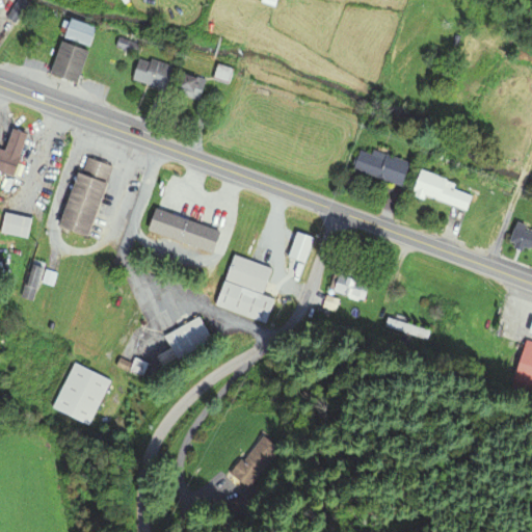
[(26,0),(16,0),(6,16),(16,21),(28,1),(26,0)]
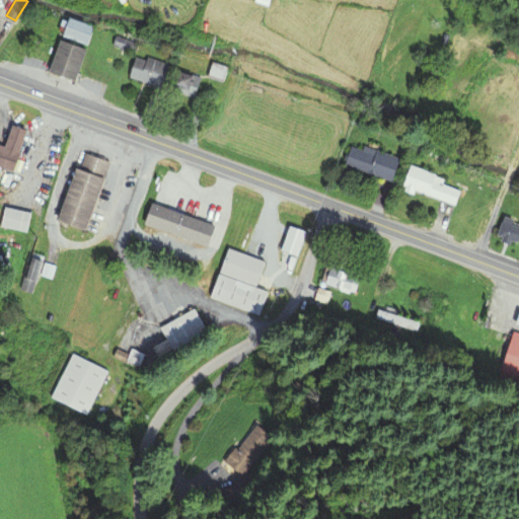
[(255,0),(254,3),(269,8),(271,0),(255,0)]
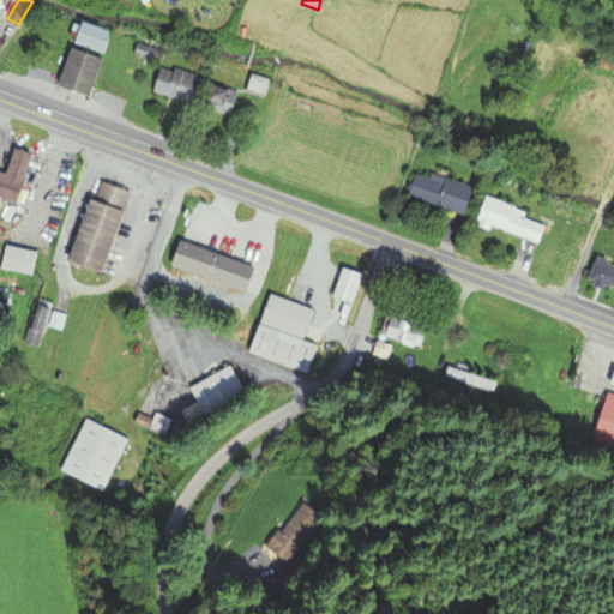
[(83,20),(74,42),(101,53),(109,31),(83,20)]
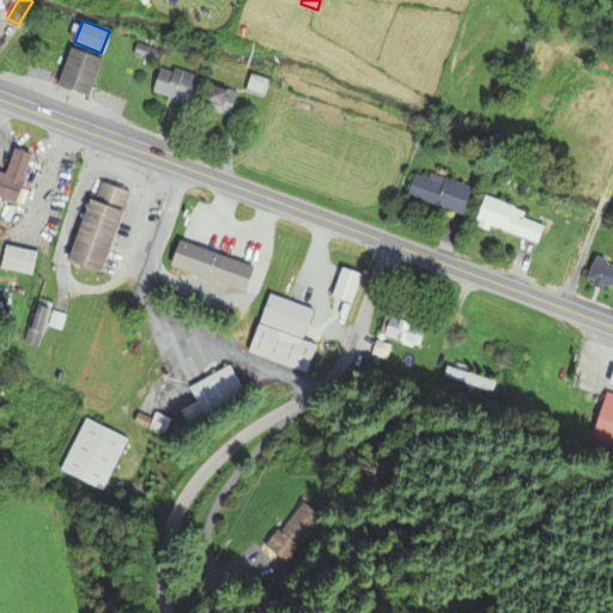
[(138,42),(134,53),(158,60),(162,50),(138,42)]
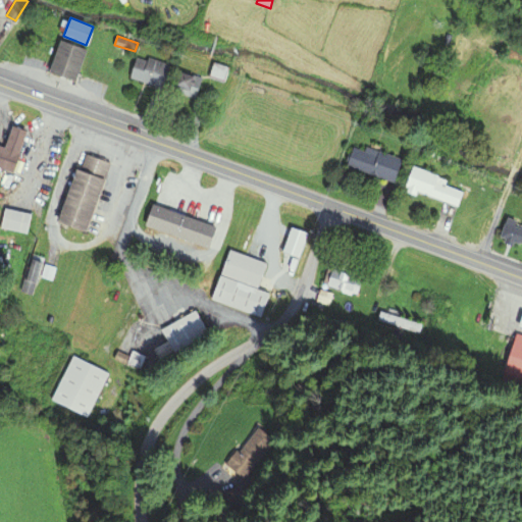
[(61,41),(51,71),(76,80),(87,49),(61,41)]
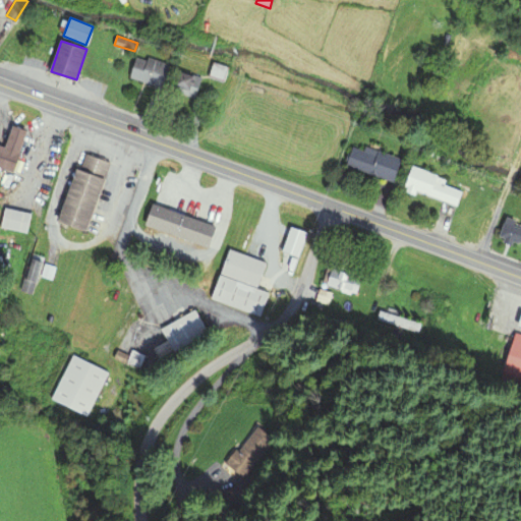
[(136,57),(130,76),(162,87),(169,64),(149,57),(148,61),(136,57)]
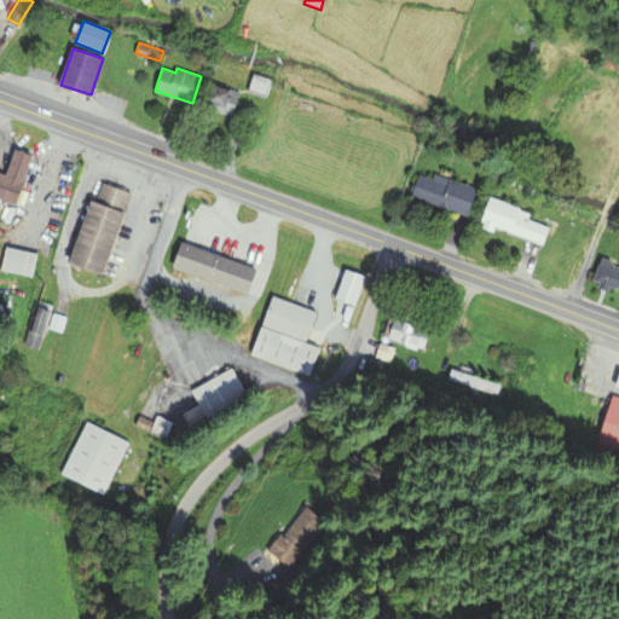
[(253,74),(248,88),(266,93),(271,79),(253,74)]
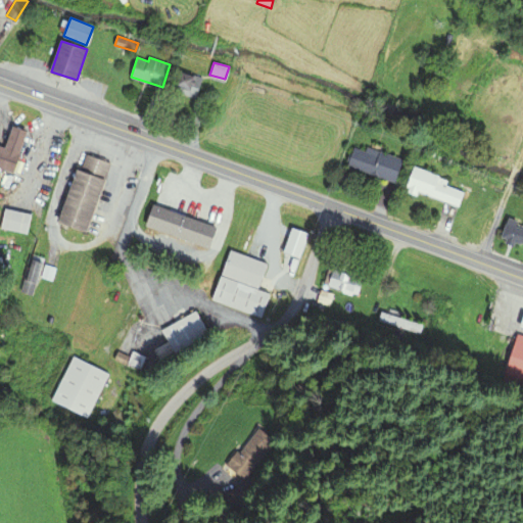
[(181,72),(174,90),(195,97),(201,79),(181,72)]
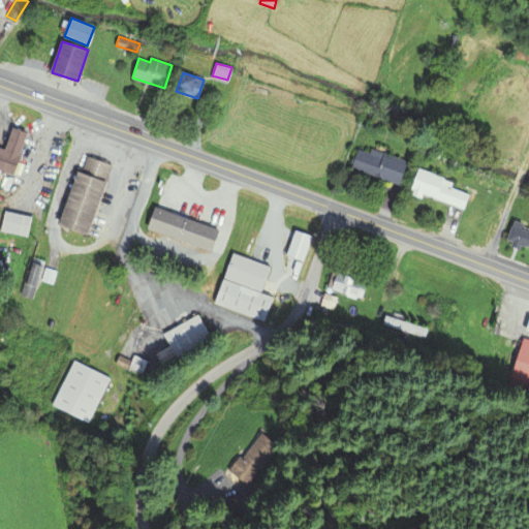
[(0,147),(0,168),(12,173),(27,132),(14,127),(6,150),(0,147)]
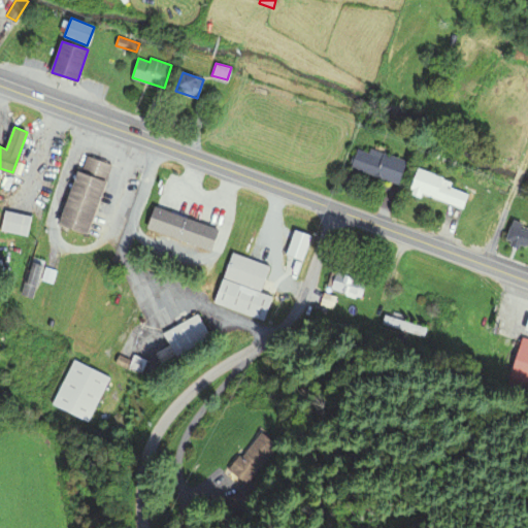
[(358,149),(351,167),(398,183),(406,161),(371,149),(370,153),(358,149)]
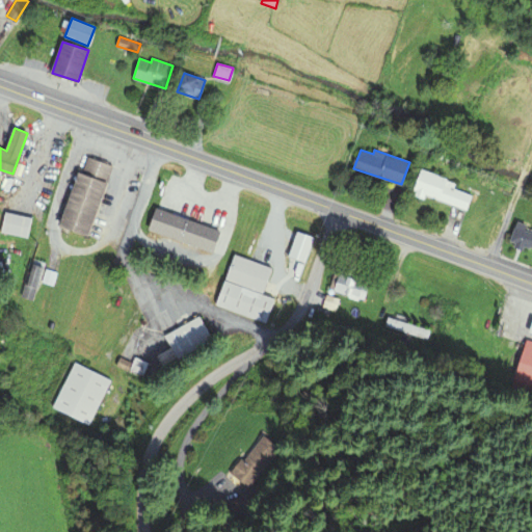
[(80,171),(60,224),(88,235),(108,182),(106,182),(112,165),(88,157),(82,173),(80,171)]
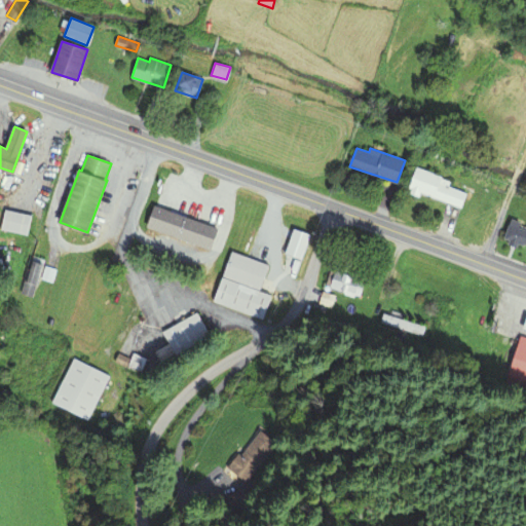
[(416,167),(409,188),(461,207),(467,191),(440,182),(442,177),(416,167)]
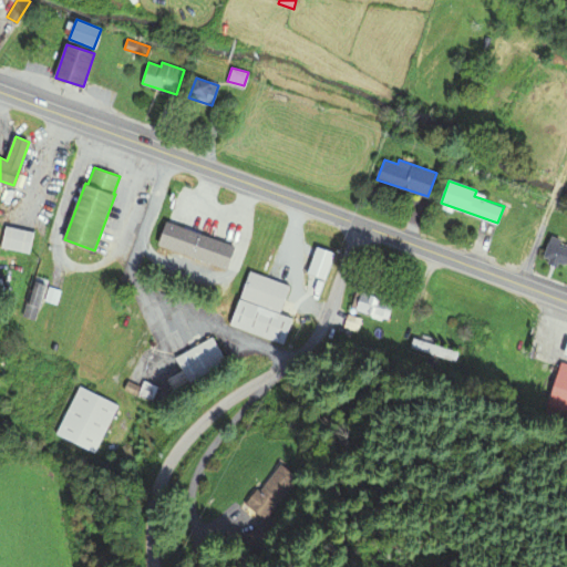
[(167,222),(158,244),(226,268),(234,246),(167,222)]
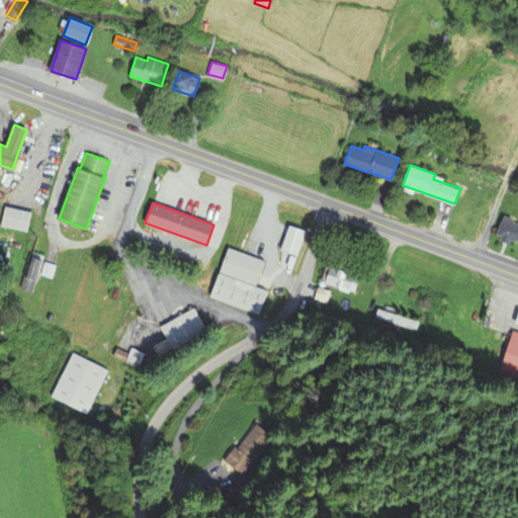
[(5,206),(1,225),(27,231),(31,211),(5,206)]
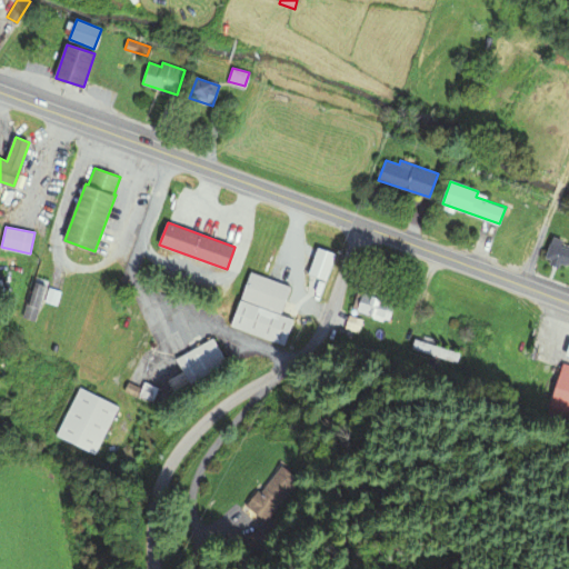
[(568,248),(551,242),(546,257),(567,265),(567,263),(568,263),(568,248)]
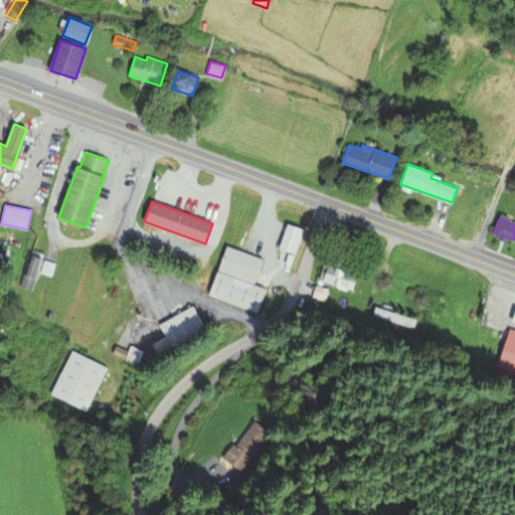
[(288,224),(280,246),(295,252),(303,229),(288,224)]
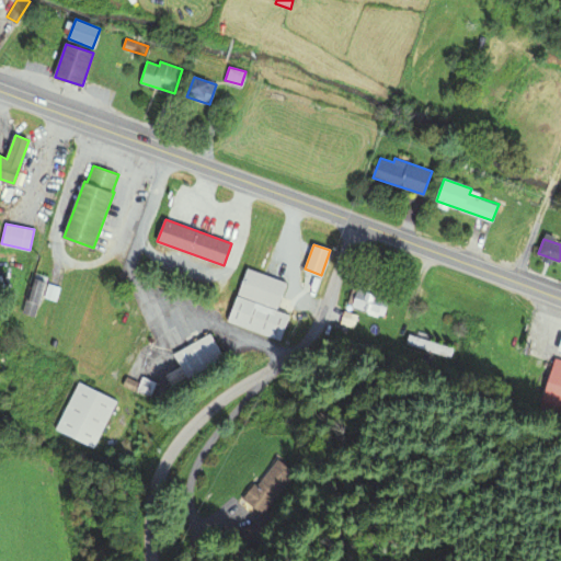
[(247,268),(238,294),(277,307),(286,283),(247,268)]
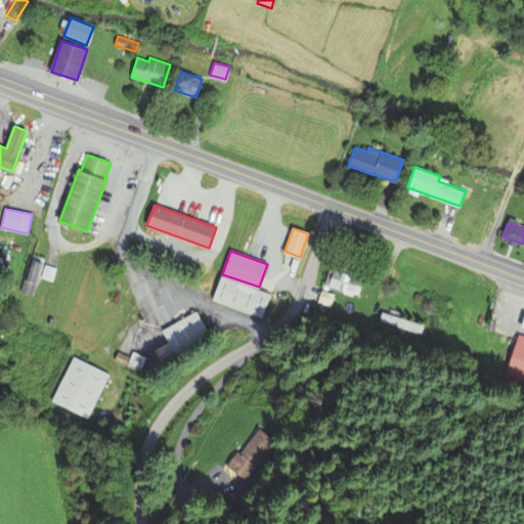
[(30,260),(20,291),(32,294),(41,263),(30,260)]
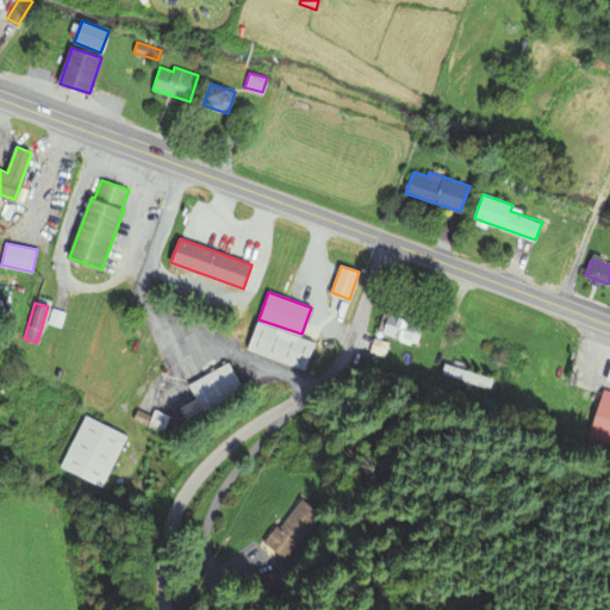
[(390,313),(384,331),(412,341),(418,323),(390,313)]
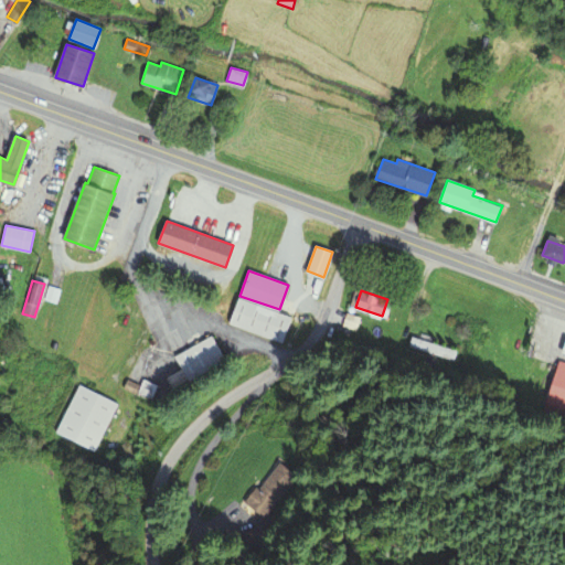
[(240,297),(230,322),(283,342),(291,317),(240,297)]
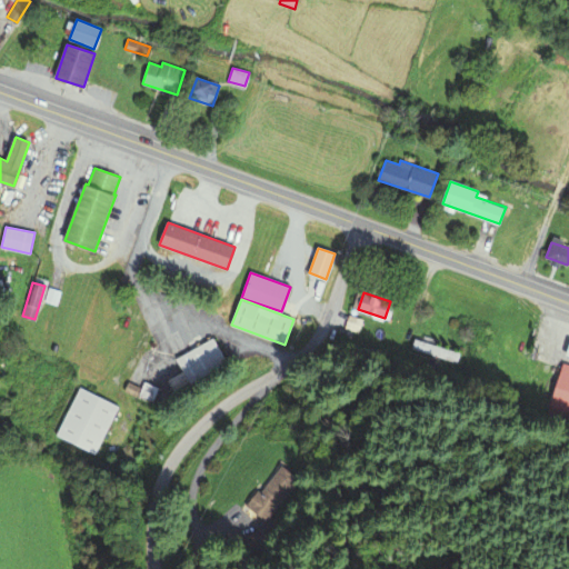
[(177,359),(189,382),(227,362),(213,339),(177,359)]
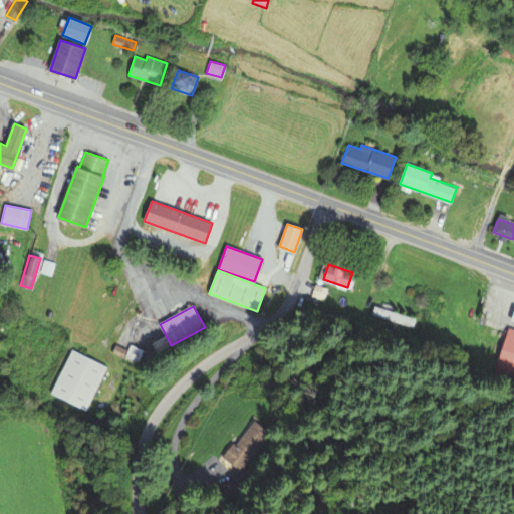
[(375,306),(372,314),(413,326),(416,318),(375,306)]
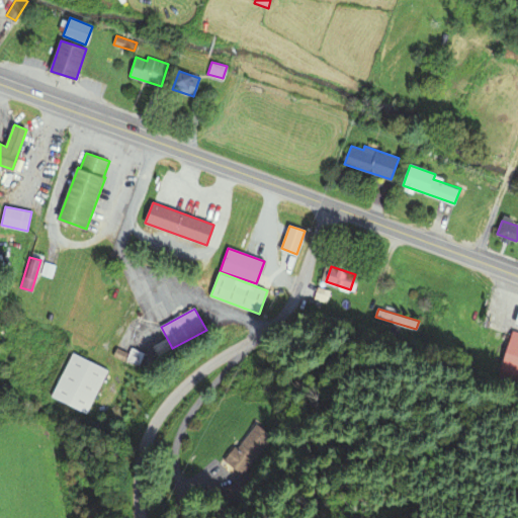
[(517,332),(514,331),(500,376),(517,381),(517,332)]
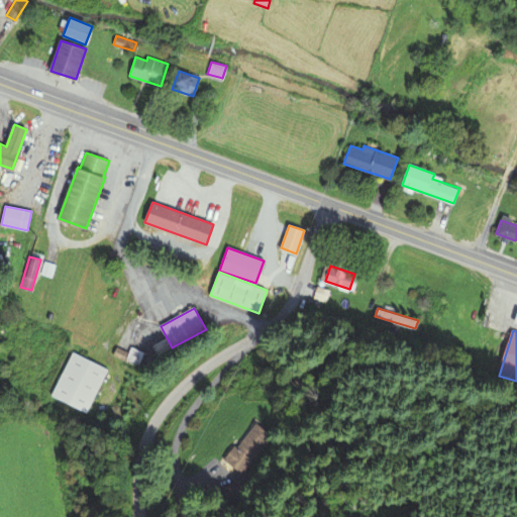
[(73,352),(53,394),(86,411),(107,370),(73,352)]
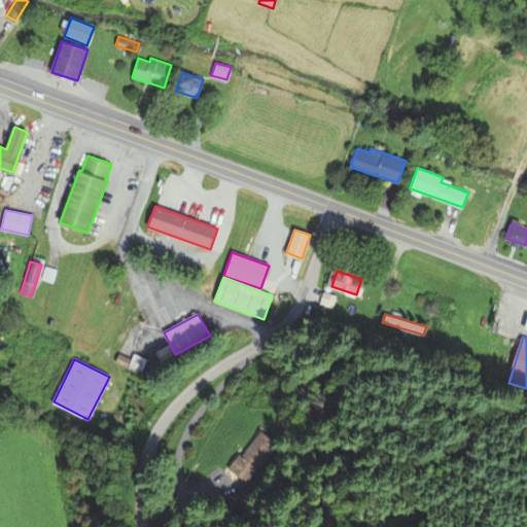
[(239,454),(229,467),(247,482),(278,443),(262,431),(242,457),(239,454)]
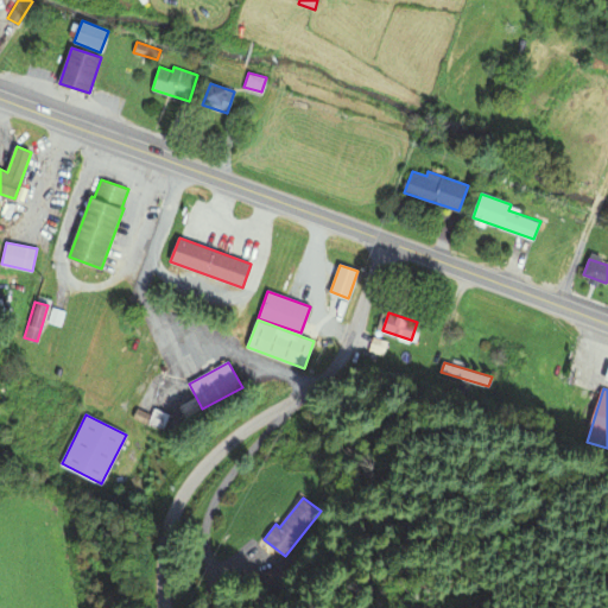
[(258,576),(265,589),(290,577),(284,564),(258,576)]
